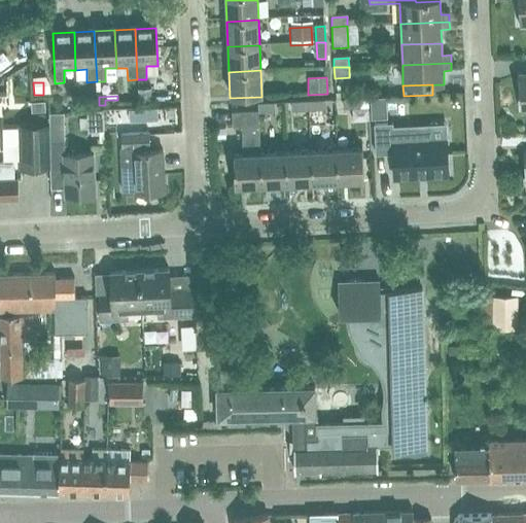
[(359,101),(343,102),(344,111),(359,110),(359,101)]
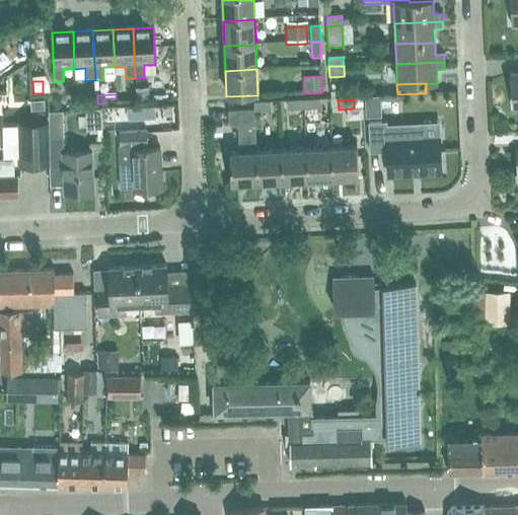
[(92,118),(91,100),(78,101),(79,118),(92,118)]
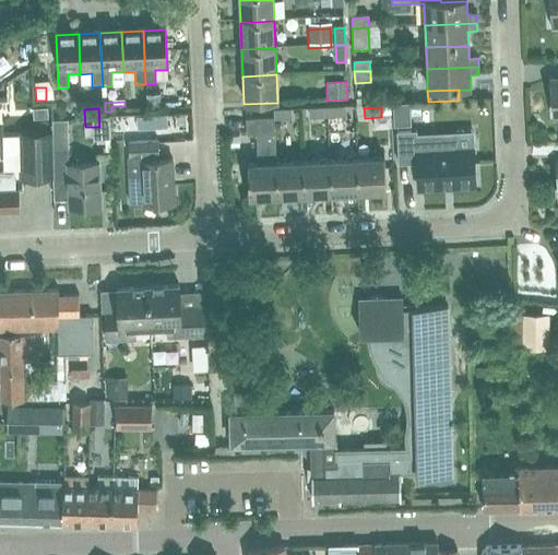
[(344,108),(325,109),(327,119),(344,118),(344,108)]
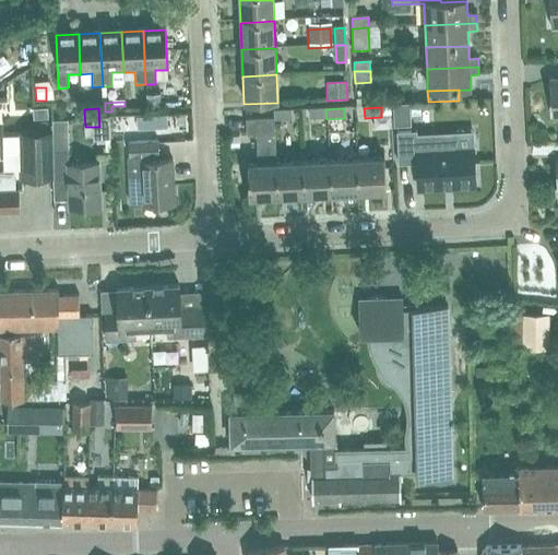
[(408,108),(392,108),(393,130),(410,130),(408,108)]
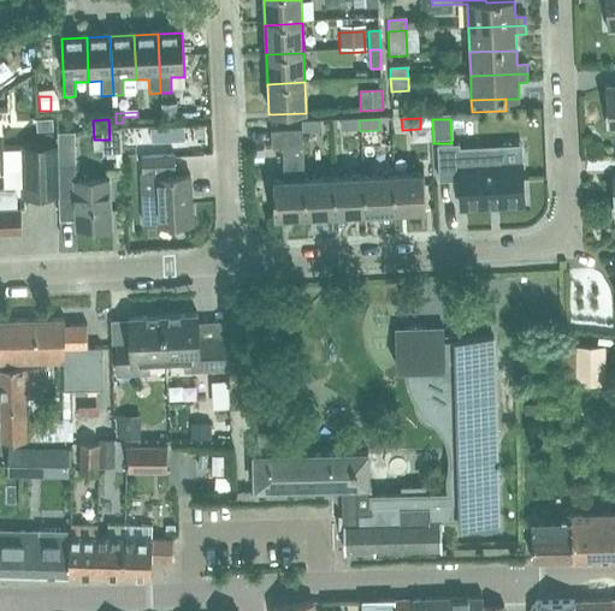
[(360,131),(359,120),(342,122),(342,132),(360,131)]
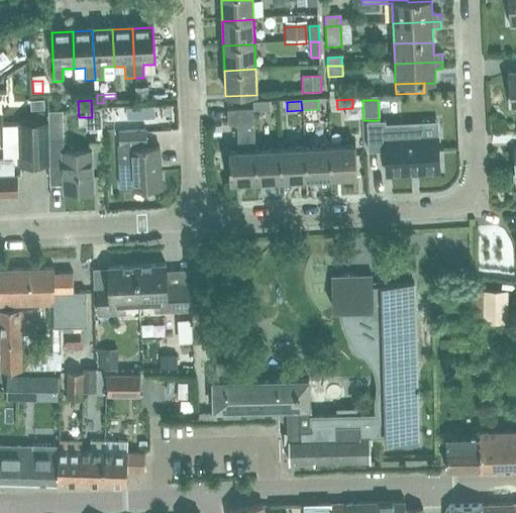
[(43,102),(31,103),(31,112),(44,111),(43,102)]
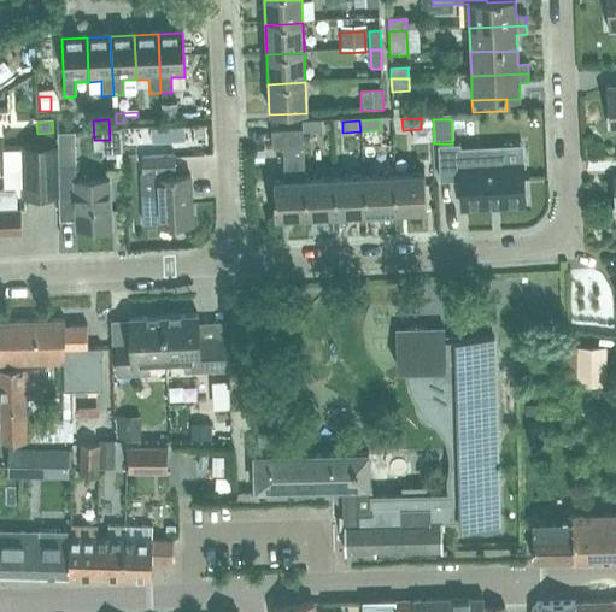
[(321,134),(321,123),(301,124),(301,131),(303,131),(303,134),(321,134)]
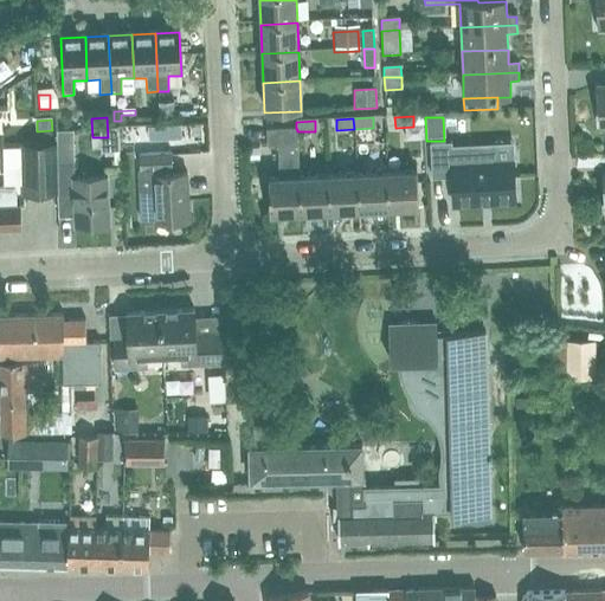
[(300,179),(297,131),(297,129),(296,129),(265,131),(266,149),(278,149),(280,180),(268,181),(270,217),(300,214),(298,179),(300,179)]
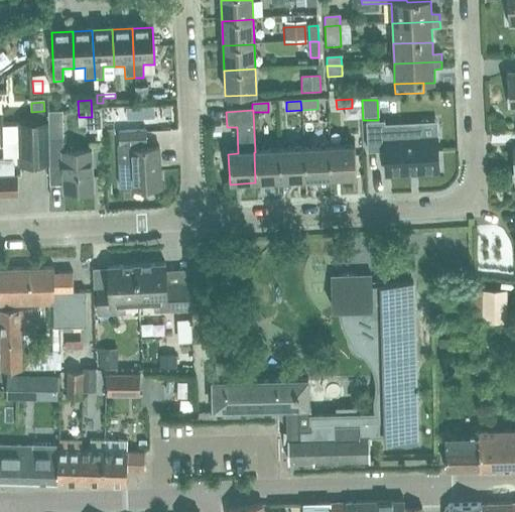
[(154,111),(141,111),(141,123),(154,122),(154,111)]
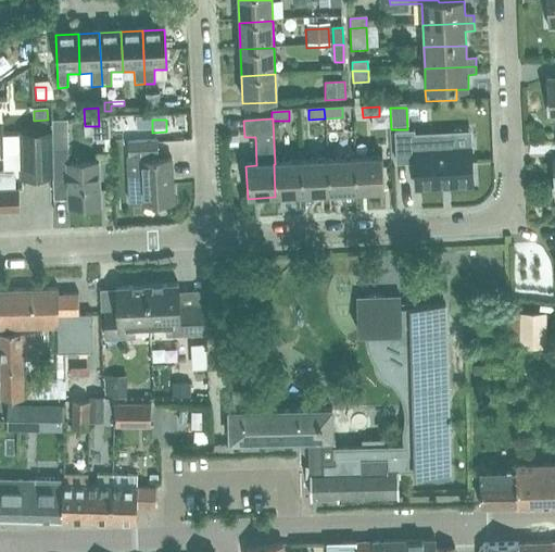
[(415,132),(396,133),(399,161),(414,161),(416,190),(438,188),(438,184),(471,182),(469,149),(452,150),(451,139),(415,141),(415,132)]
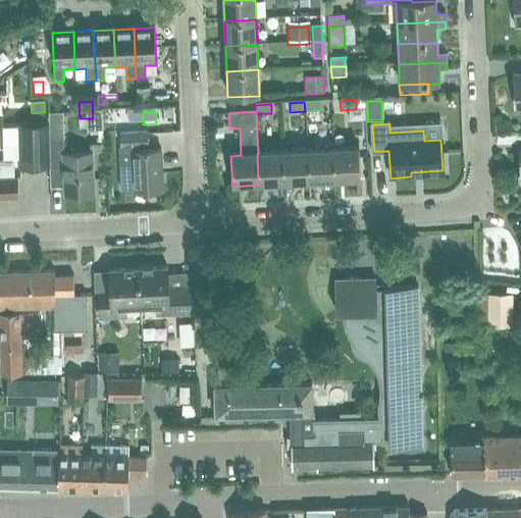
[(47,126),(17,127),(20,170),(50,169),(47,126)]
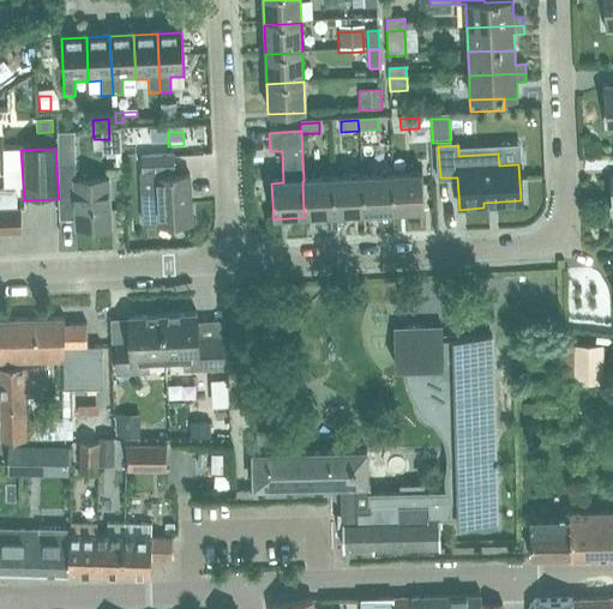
[(59,151),(58,151),(59,170),(73,169),(72,150),(59,151)]
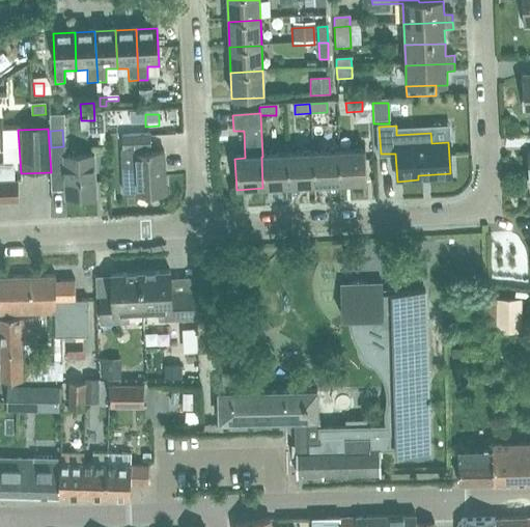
[(122,150),(120,150),(123,195),(124,195),(136,194),(136,195),(136,198),(166,196),(163,155),(151,156),(150,136),(121,138),(122,150)]
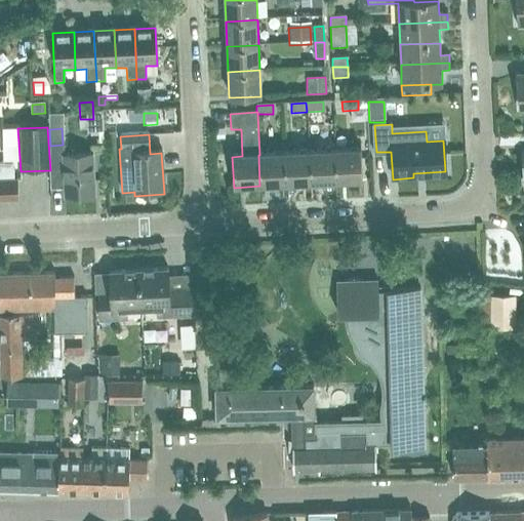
[(51,169),(64,168),(66,199),(93,197),(91,155),(64,157),(63,145),(50,146),(51,169)]
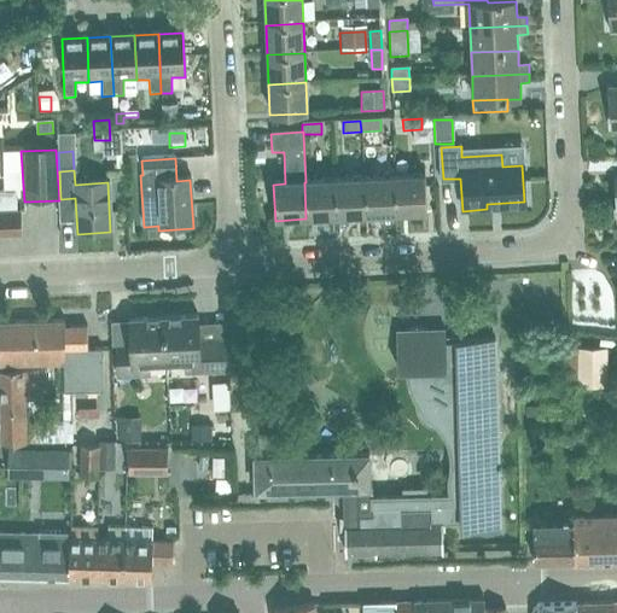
[(425,176),(394,177),(395,214),(426,212),(425,176)]
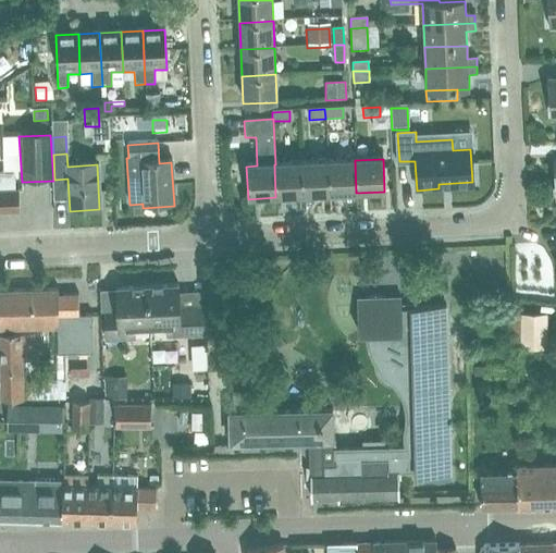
[(356,193),(355,160),(328,161),(330,195),(356,193)]
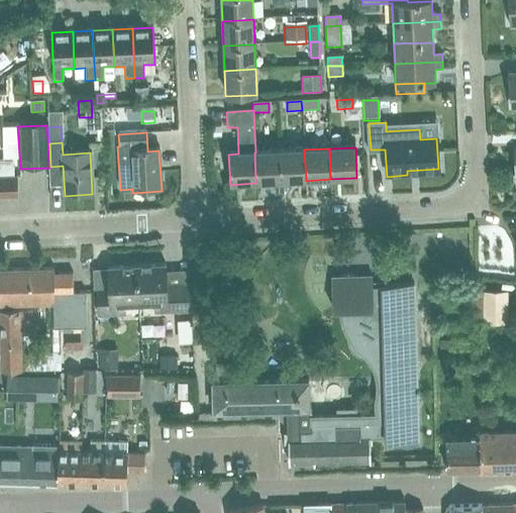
[(306,181),(304,149),(279,151),(281,182),(306,181)]
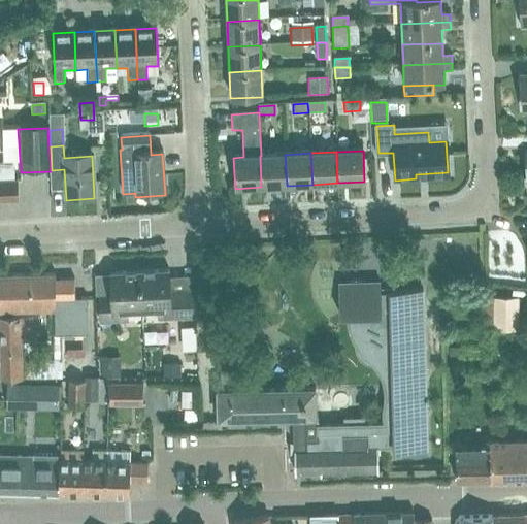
[(287,186),(285,155),(261,156),(260,156),(261,187),(287,186)]
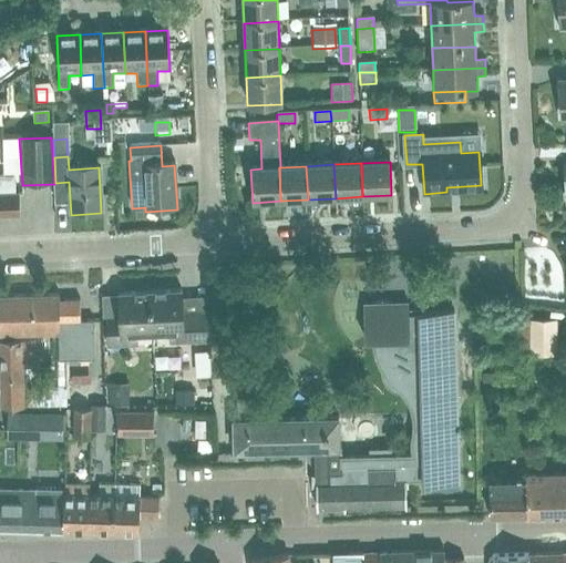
[(2,177),(0,176),(0,217),(19,216),(18,195),(14,195),(14,185),(3,185),(2,177)]
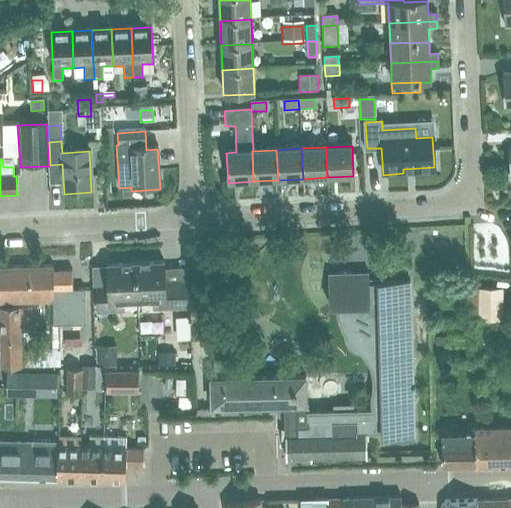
[(84,257),(84,278),(95,279),(95,257),(84,257)]
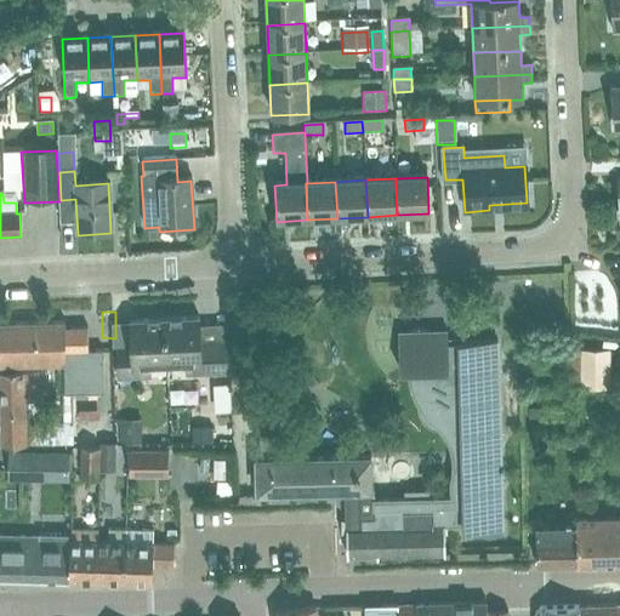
[(227,347),(200,348),(199,320),(165,321),(166,368),(185,368),(185,380),(229,377),(227,347)]
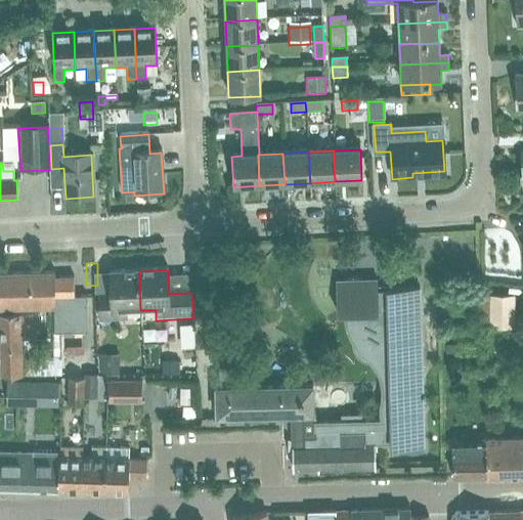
[(140,310),(139,271),(111,273),(112,296),(99,297),(100,322),(126,321),(125,311),(140,310)]
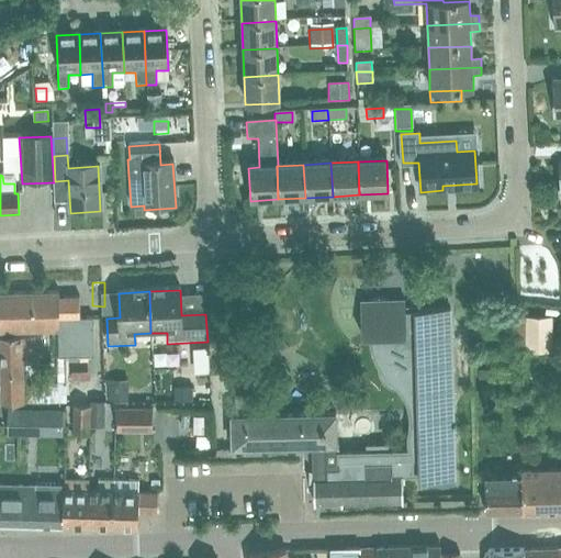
[(0,335),(58,333),(59,359),(94,358),(92,320),(79,321),(79,299),(57,300),(57,293),(0,296),(0,335)]
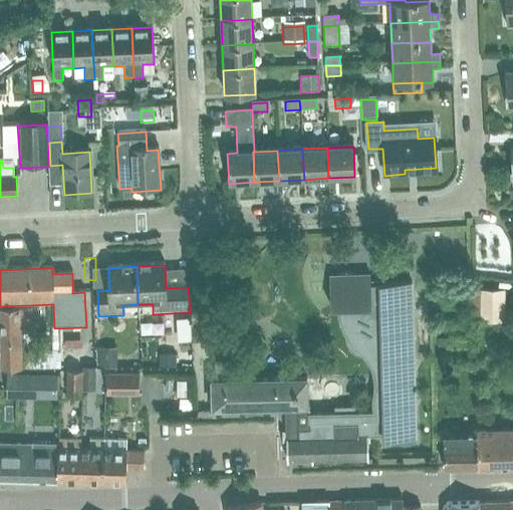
[(412,304),(411,284),(380,285),(380,286),(370,287),(369,277),(355,277),(355,278),(346,275),(337,278),(329,278),(329,309),(339,308),(339,315),(341,322),(343,329),(346,335),(345,340),(346,344),(347,349),(350,352),(353,355),(357,357),(362,358),(365,357),(367,360),(369,364),(371,368),(372,371),(374,375),(374,379),(375,384),(375,388),(375,392),(373,400),(373,404),(373,408),(374,412),(375,416),(355,416),(354,408),(333,409),(334,417),(309,417),(309,429),(356,428),(356,426),(367,426),(367,438),(385,437),(385,442),(390,442),(396,444),(402,441),(402,442),(415,441),(415,412),(414,412),(417,403),(414,394),(414,375),(413,375),(416,365),(413,356),(412,323),(415,313),(411,304),(412,304)]
